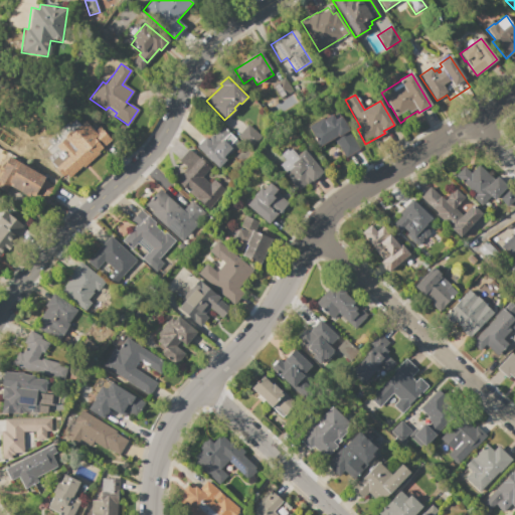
[(318,148),(314,141),(315,140),(307,127),(322,118),(323,120),(331,115),(334,120),(340,117),(344,123),(348,130),(318,148)]
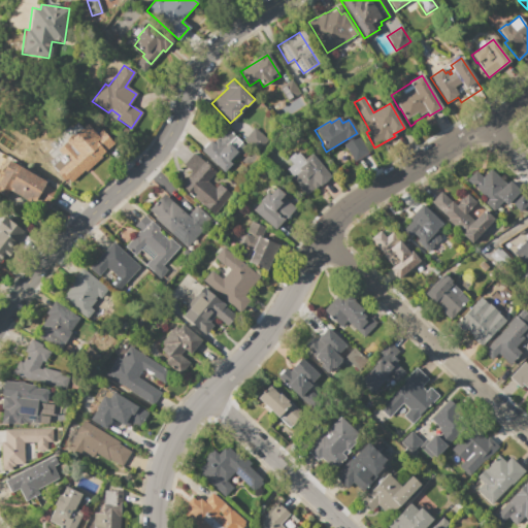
[(227,128),(240,141),(255,127),(269,141),(256,155),(246,145),(238,153),(239,154),(234,159),(233,158),(229,162),(232,164),(223,173),(210,161),(209,161),(208,160),(208,159),(200,151),(209,141),(212,143),(227,128)]
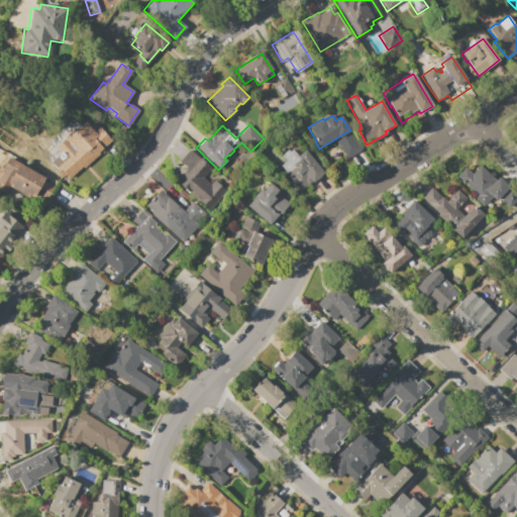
[(66,180),(50,163),(61,153),(56,147),(66,138),(74,147),(80,142),(77,139),(81,135),(79,133),(89,125),(94,132),(99,127),(111,141),(98,152),(100,153),(84,168),(83,166),(66,180)]
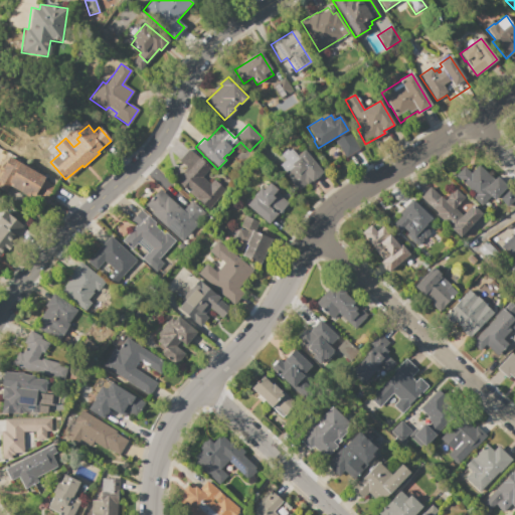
[(303,150),(309,157),(311,156),(318,165),(317,167),(319,169),(320,168),(323,173),(315,180),(315,179),(312,181),(311,180),(297,191),(279,169),(280,168),(278,166),(284,161),(280,155),(287,149),(288,151),(290,149),(296,156),(303,150)]
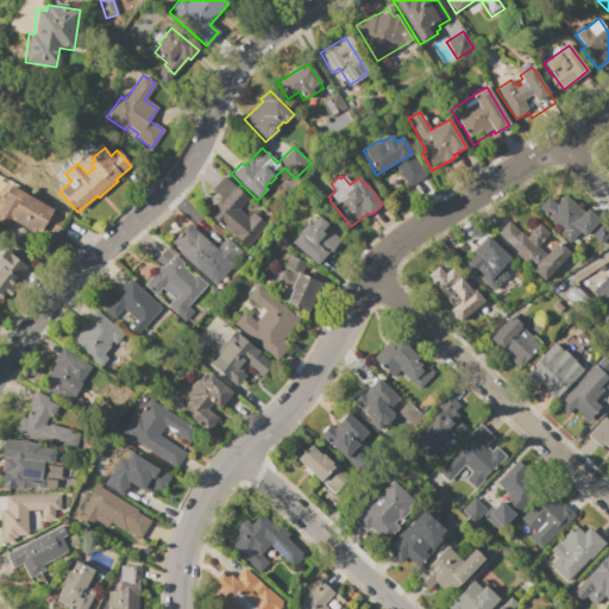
[(224,177),(248,199),(238,209),(248,218),(253,211),(269,224),(246,249),(208,215),(218,205),(217,203),(220,199),(212,192),(224,177)]
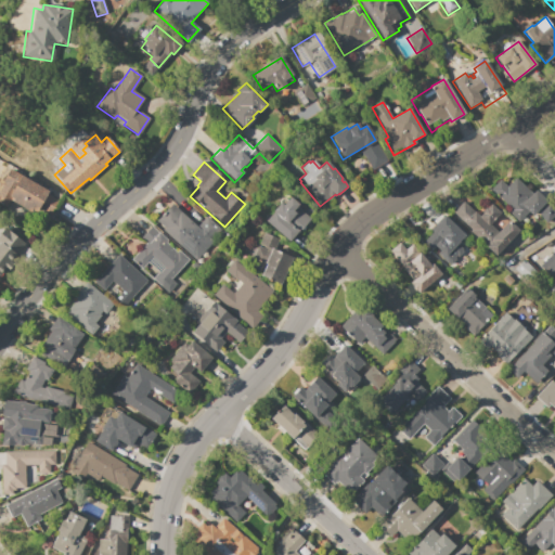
[(9,169),(48,191),(46,194),(56,199),(49,214),(38,207),(34,215),(10,201),(5,207),(0,204),(0,189),(3,183),(1,182),(9,169)]
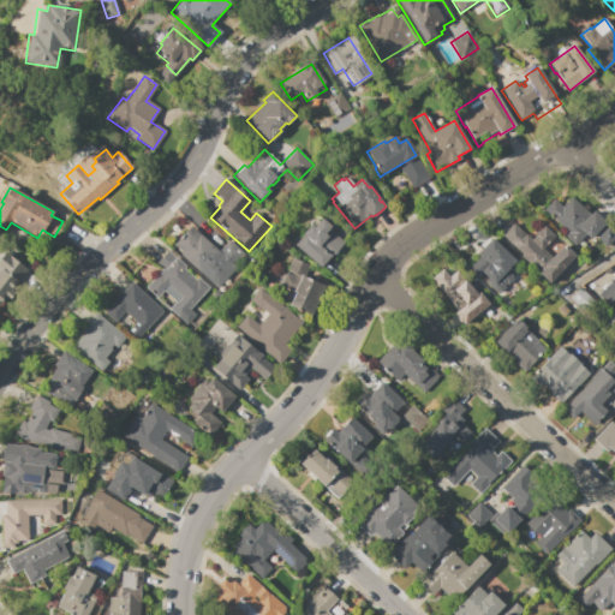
[(542,210),(553,199),(561,207),(571,197),(589,215),(592,210),(604,221),(586,239),(584,236),(574,246),(562,236),(565,232),(542,210)]
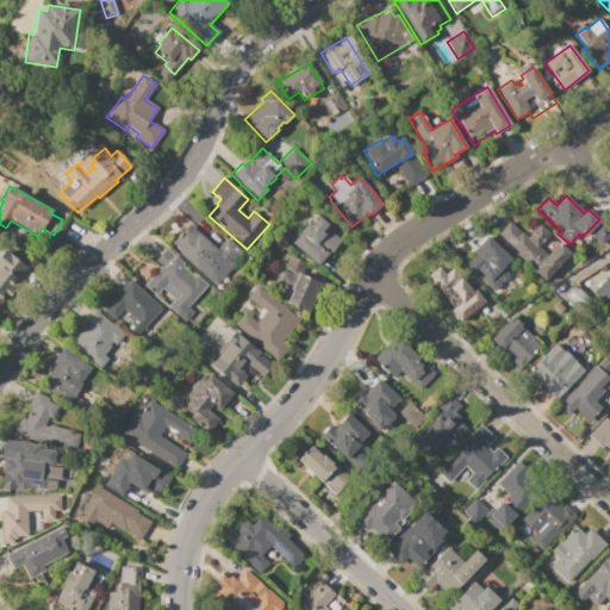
[(312,218),(315,221),(318,217),(329,224),(325,228),(340,240),(318,267),(294,249),(292,253),(286,248),(309,218),(312,218)]
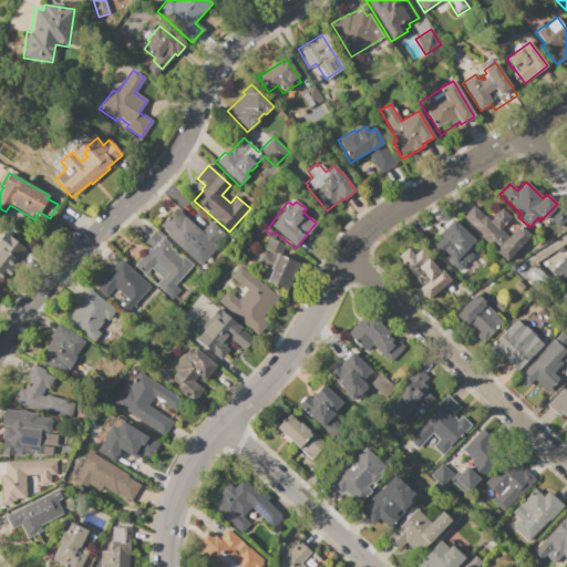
[(473,206),(484,216),(490,220),(493,217),(492,216),(496,212),(498,213),(502,208),(511,217),(506,223),(503,227),(502,226),(500,229),(507,237),(518,226),(529,236),(506,261),(461,219),(473,206)]
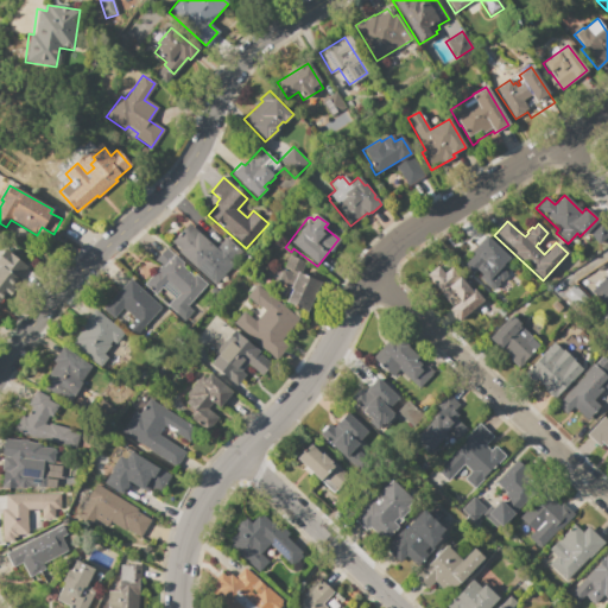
[(171,241),(188,223),(215,248),(226,238),(244,254),(214,286),(177,252),(179,249),(171,241)]
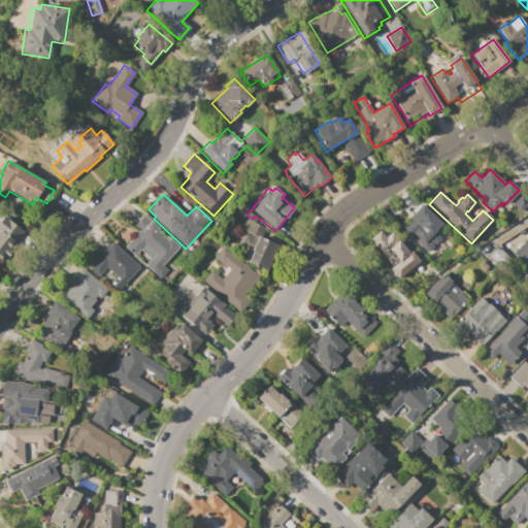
[(510,203),(521,194),(527,201),(527,204),(520,212),(510,203)]
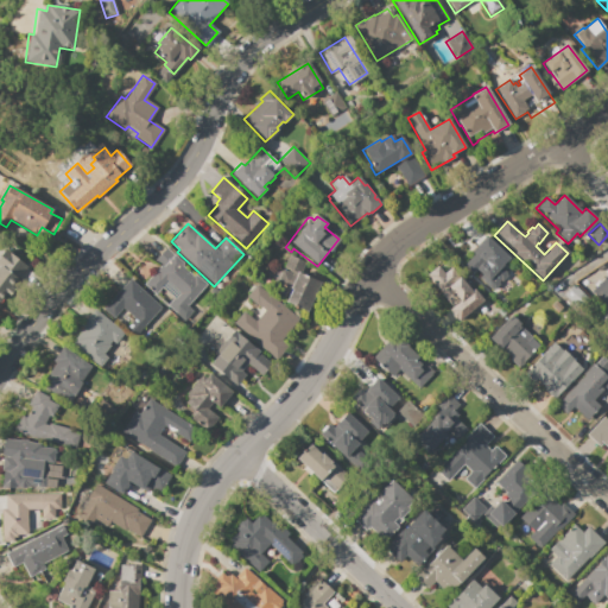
[(486,235),(510,258),(501,267),(507,273),(486,296),(463,274),(468,270),(463,265),(473,254),(470,252),(486,235)]
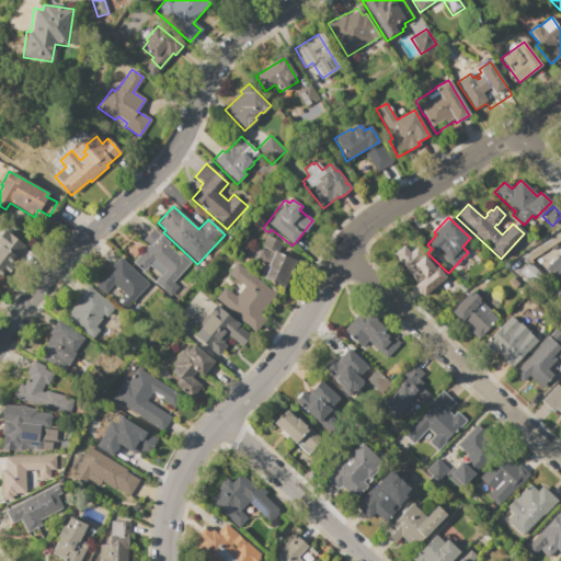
[(0,235),(4,230),(31,252),(21,264),(14,259),(0,275),(0,235)]
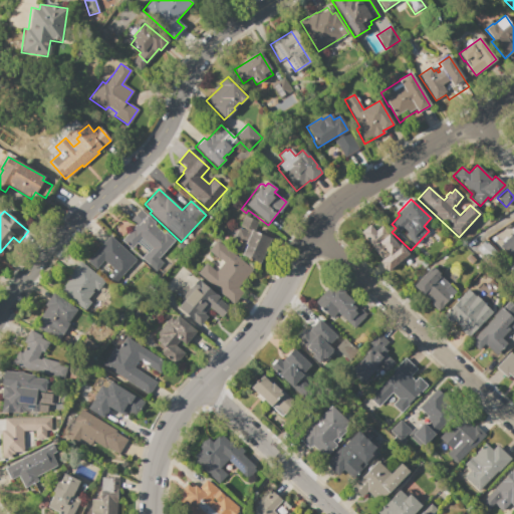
[(147,216),(155,223),(153,225),(164,234),(166,232),(175,240),(158,259),(163,263),(156,272),(141,259),(147,252),(137,243),(131,249),(120,240),(136,224),(138,226),(147,216)]
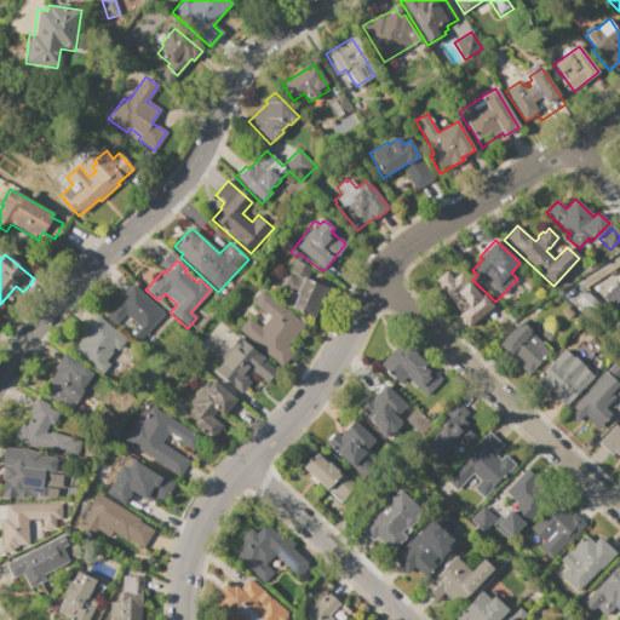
[(294,260),(311,268),(306,279),(326,288),(317,308),(319,308),(314,319),(291,308),(297,294),(282,288),(294,260)]
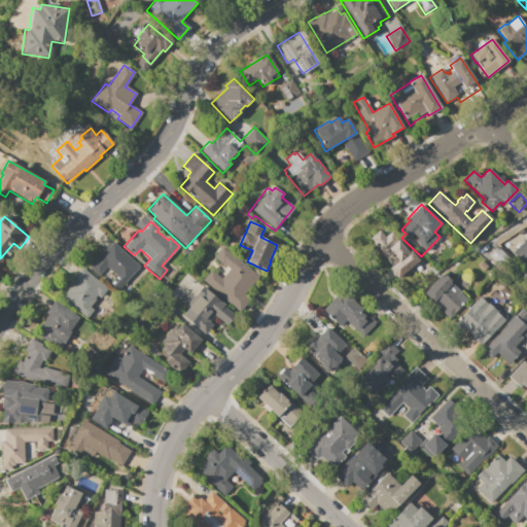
[(390,232),(409,252),(411,250),(420,260),(397,280),(388,269),(390,267),(376,250),(375,252),(365,242),(379,231),(385,237),(390,232)]
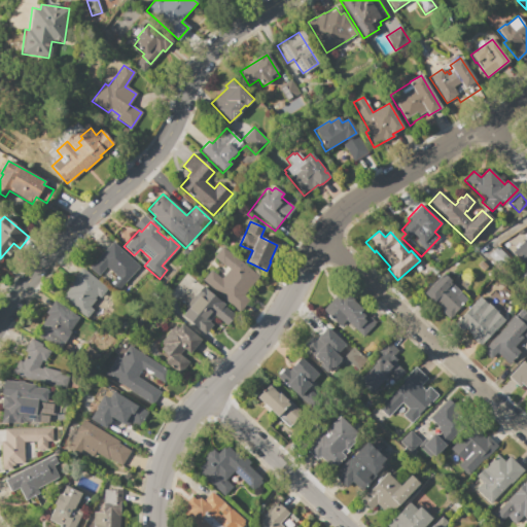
[(526,231),(526,268),(514,255),(526,241),(526,233),(526,232),(526,231)]
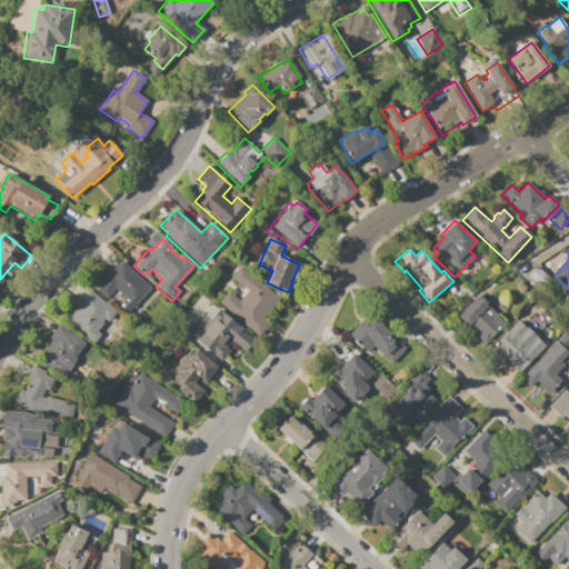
[(121,261),(151,288),(127,315),(118,306),(125,298),(115,289),(106,298),(96,289),(121,261)]
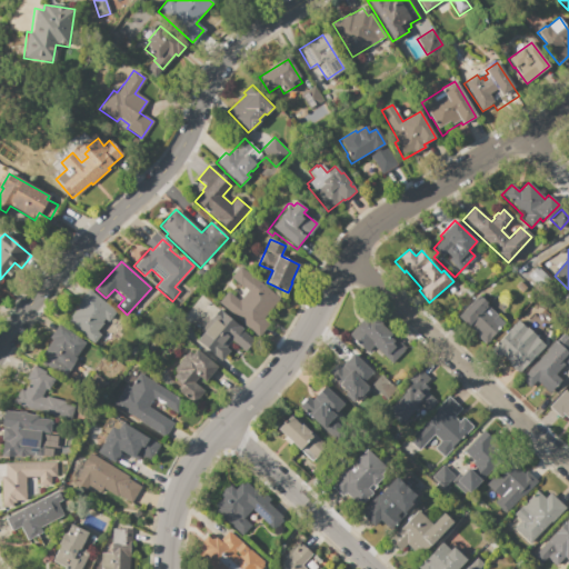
[(218,302),(227,292),(238,301),(247,291),(230,277),(240,266),(279,299),(262,319),(268,323),(257,337),(218,302)]
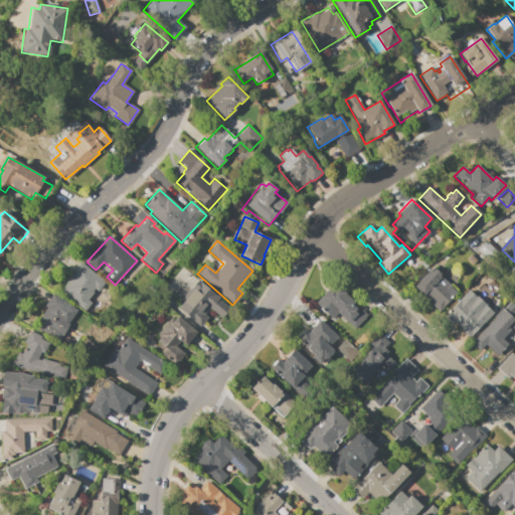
[(79,262),(105,282),(80,311),(59,294),(64,288),(62,287),(72,276),(69,274),(79,262)]
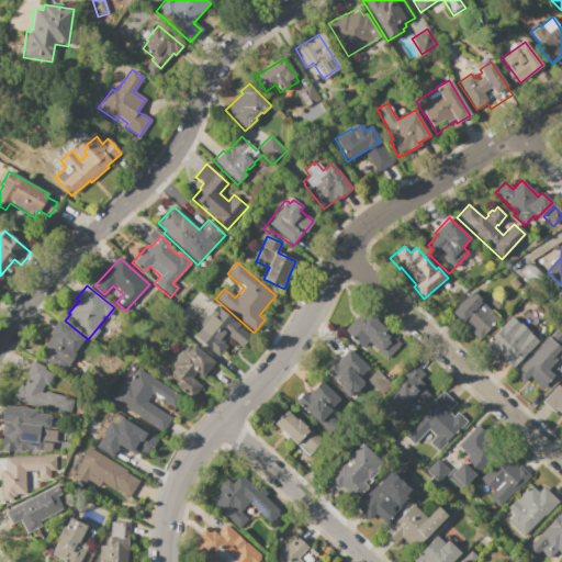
[(451,313),(473,291),(480,299),(479,300),(498,321),(478,340),(451,313)]
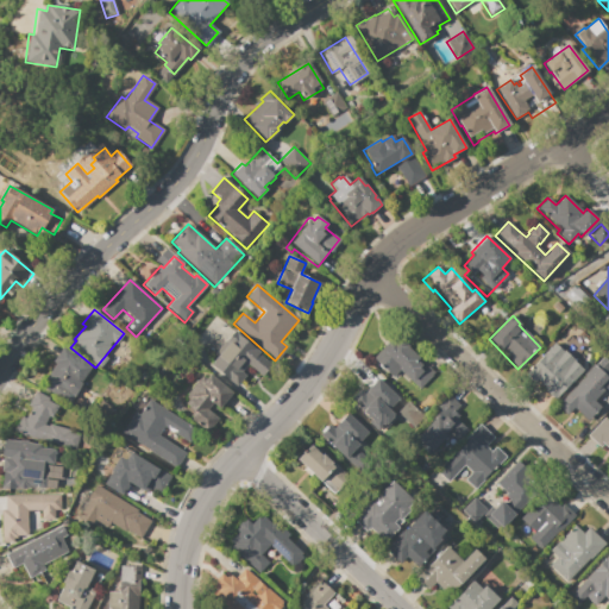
[(395,336),(408,347),(434,374),(420,389),(400,369),(391,377),(372,358),(395,336)]
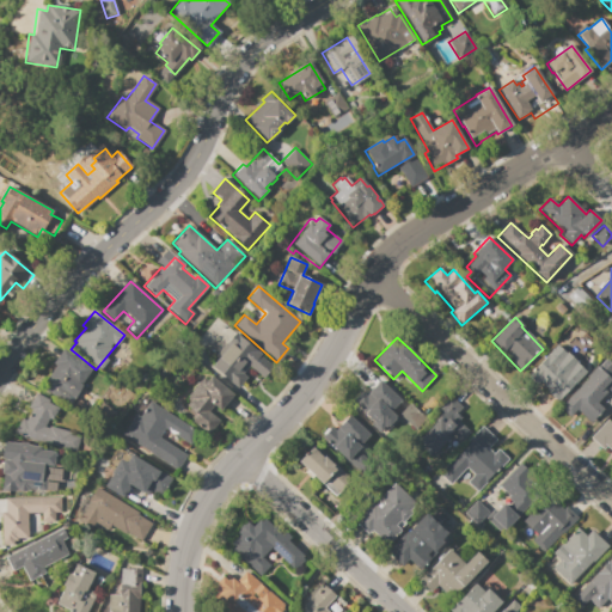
[(246,343),(276,366),(268,375),(265,373),(262,378),(248,366),(242,374),(245,377),(237,387),(212,367),(230,344),(239,352),(246,343)]
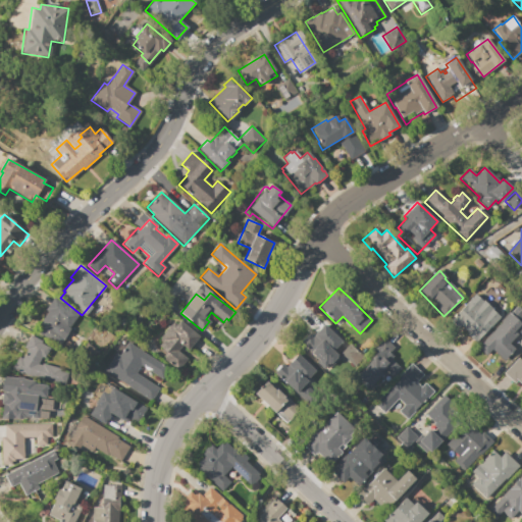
[(450,320),(475,294),(483,302),(477,309),(484,316),(490,309),(502,319),(476,345),(466,334),(467,332),(460,325),(458,328),(450,320)]
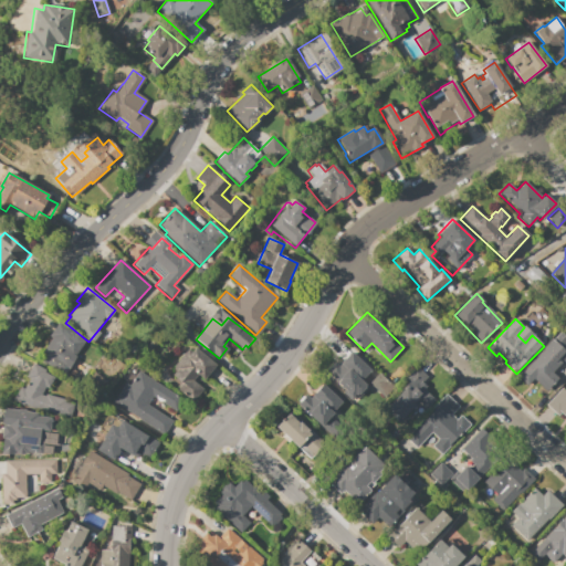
[(58,323),(85,339),(62,376),(41,363),(46,355),(42,353),(51,338),(49,336),(58,323)]
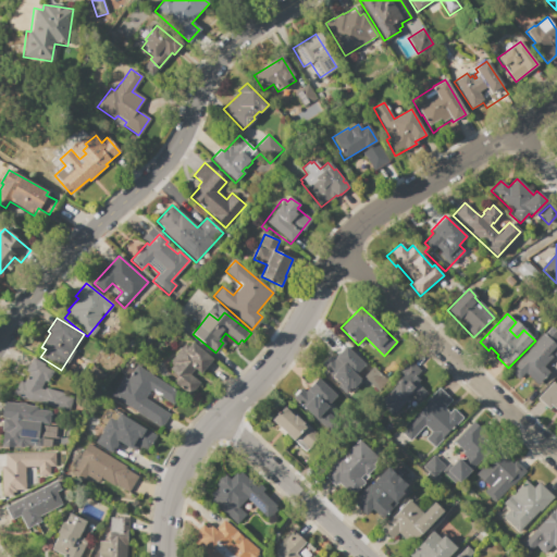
[(556,345),(548,354),(553,356),(534,375),(519,361),(535,344),(534,343),(543,333),(556,345)]
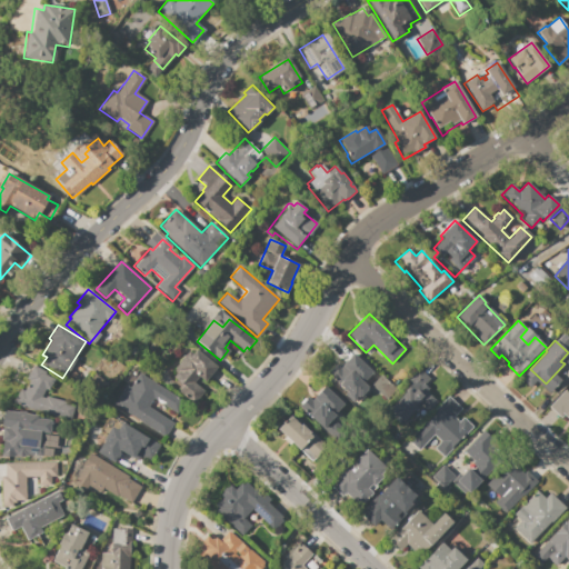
[(196,349),(217,367),(203,382),(198,377),(193,382),(203,391),(192,403),(178,391),(182,386),(180,383),(179,386),(171,379),(176,373),(172,371),(175,369),(173,369),(189,351),(191,353),(196,349)]
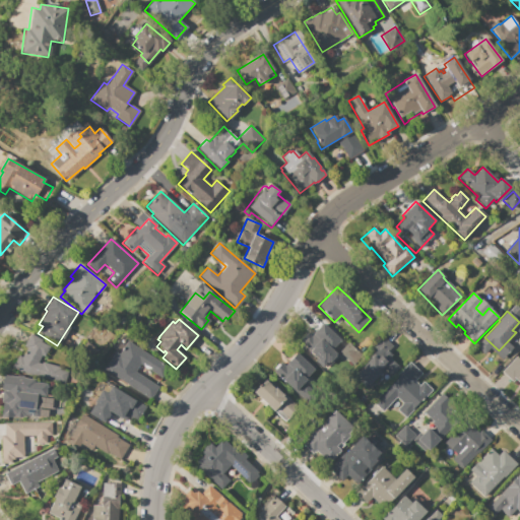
[(322,323),(341,340),(332,350),(336,354),(324,367),(299,341),(307,333),(310,335),(322,323)]
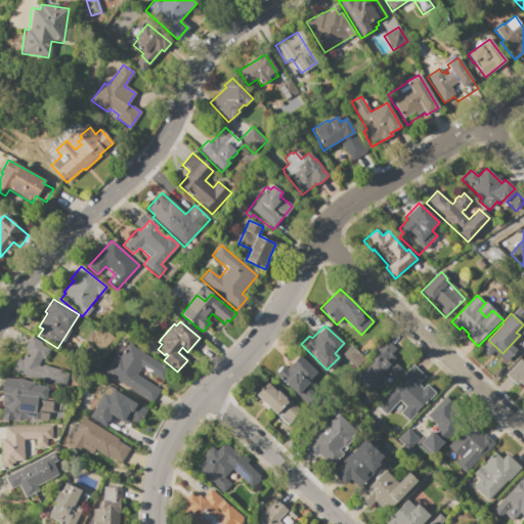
[(30,337),(41,343),(41,344),(50,349),(44,360),(41,359),(37,366),(41,367),(41,365),(69,373),(64,386),(31,377),(28,375),(23,372),(22,375),(12,370),(18,358),(23,360),(27,351),(23,349),(30,337)]
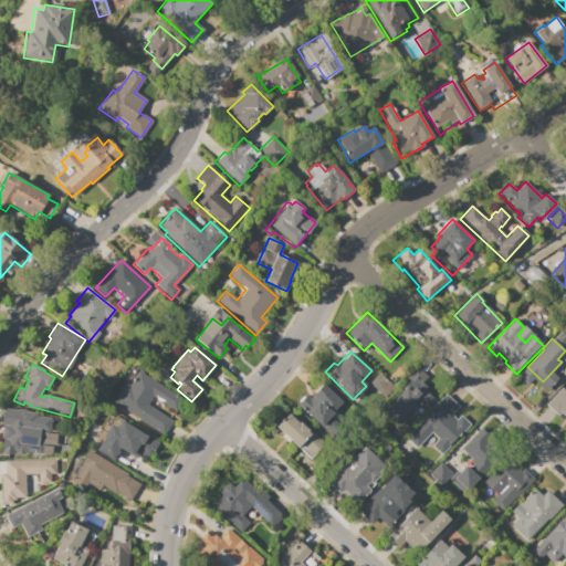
[(416,367),(427,377),(421,384),(425,388),(423,389),(435,399),(427,408),(419,401),(399,423),(385,410),(406,387),(405,386),(408,381),(406,379),(416,367)]
